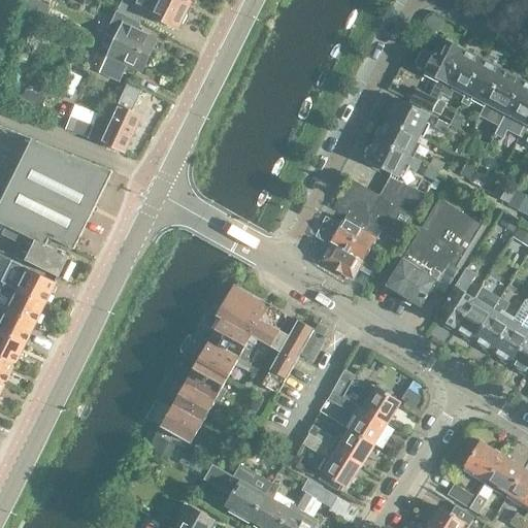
[(125,0),(121,0),(116,11),(139,23),(142,17),(175,32),(179,25),(183,24),(187,17),(186,13),(190,5),(179,0),(138,0),(136,5),(125,0)]
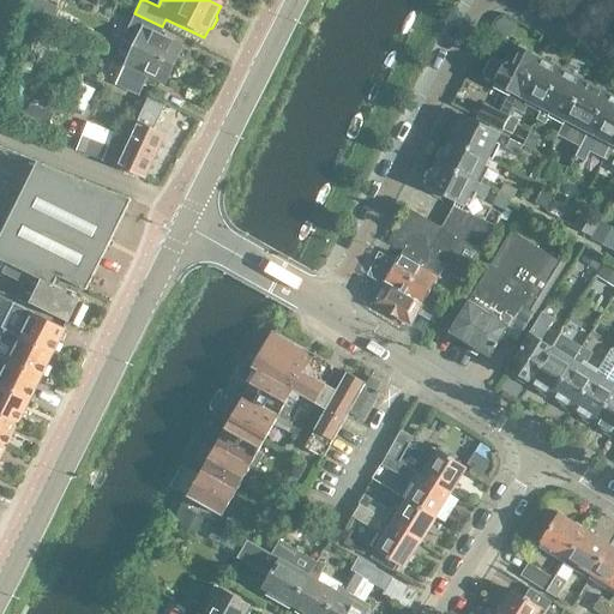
[(182,47),(158,35),(163,28),(162,26),(134,13),(121,41),(134,48),(173,66),(182,47)]
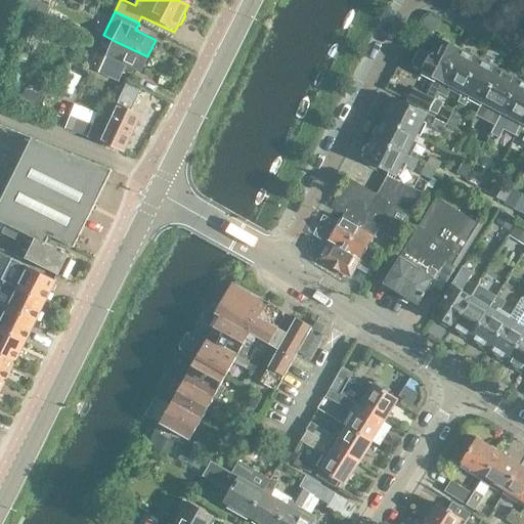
[(435,98),(438,93),(460,50),(451,46),(450,42),(444,40),(441,41),(438,40),(429,56),(420,52),(412,66),(421,70),(419,74),(433,81),(425,95),(415,90),(409,100),(429,111),(435,98)]
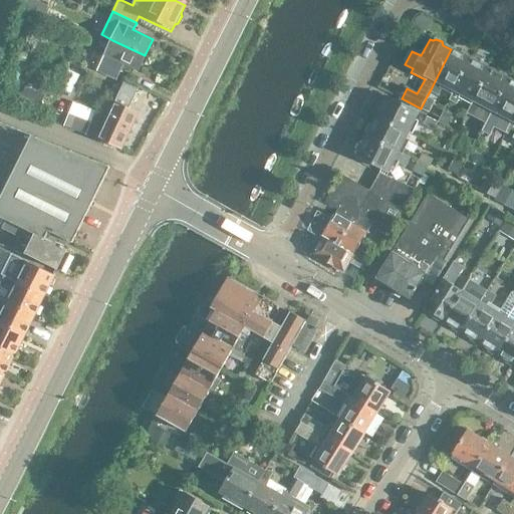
[(145,55),(112,40),(99,69),(110,74),(116,61),(137,71),(145,55)]
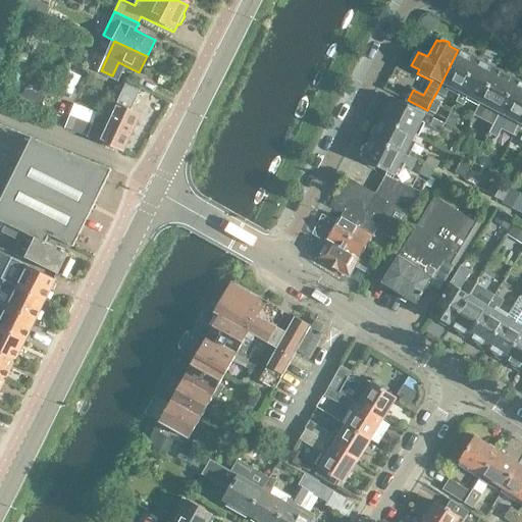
[(456,94),(459,95),(477,60),(475,60),(475,56),(469,53),(466,54),(458,50),(436,93),(445,97),(449,90),(456,94)]
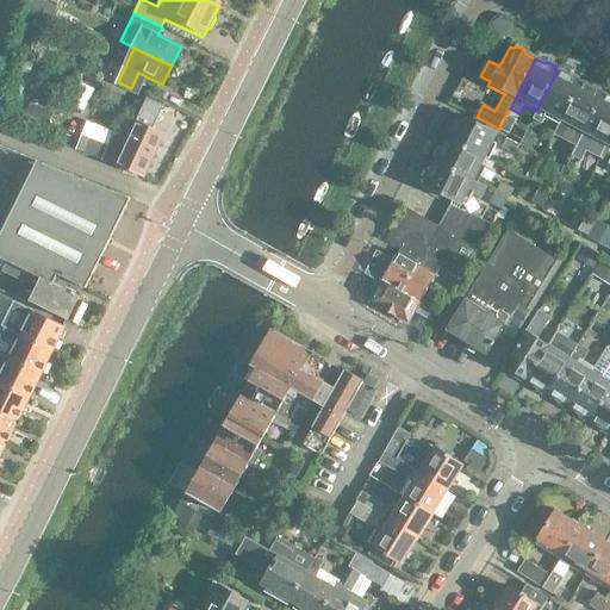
[(545,116),(559,124),(580,82),(579,82),(579,78),(572,74),(568,76),(559,72),(558,70),(536,111),(536,112),(533,119),(541,124),(545,116)]
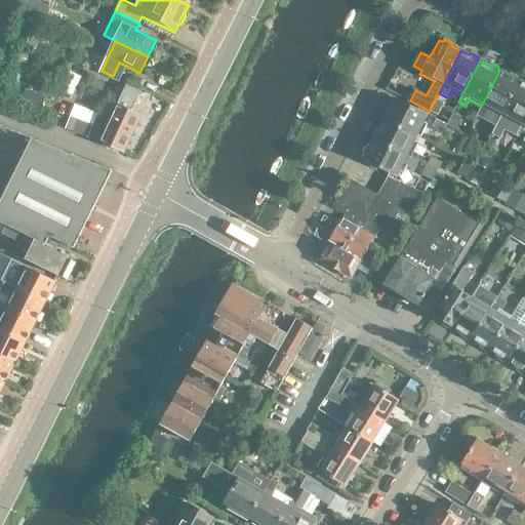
[(482,107),(477,116),(496,126),(520,81),(518,80),(518,77),(512,74),(509,76),(500,71),(482,107)]
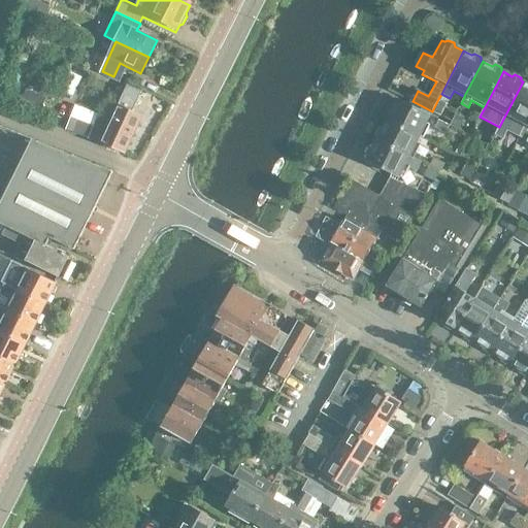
[(527,84),(523,81),(499,127),(496,133),(503,137),(514,119),(525,125),(527,119),(527,84)]
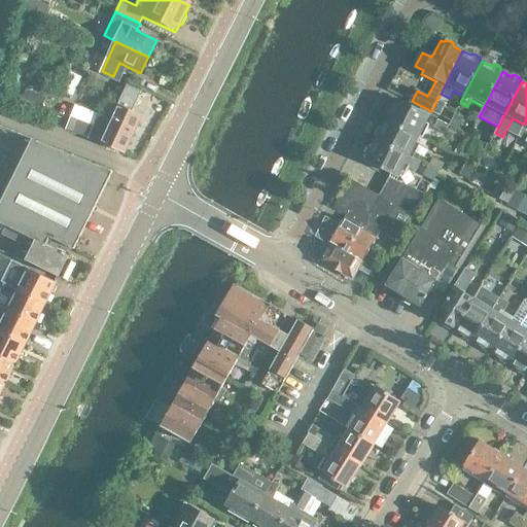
[(101,141),(125,153),(143,115),(134,110),(142,91),(128,83),(101,141)]
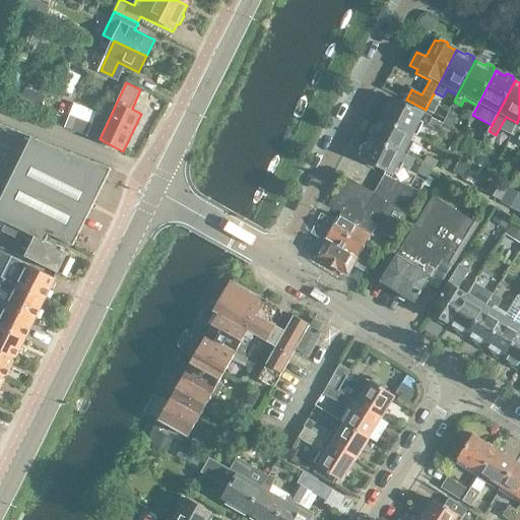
[(384,107),(381,113),(382,116),(381,118),(414,134),(416,135),(424,123),(419,121),(424,114),(391,98),(387,107),(384,107)]
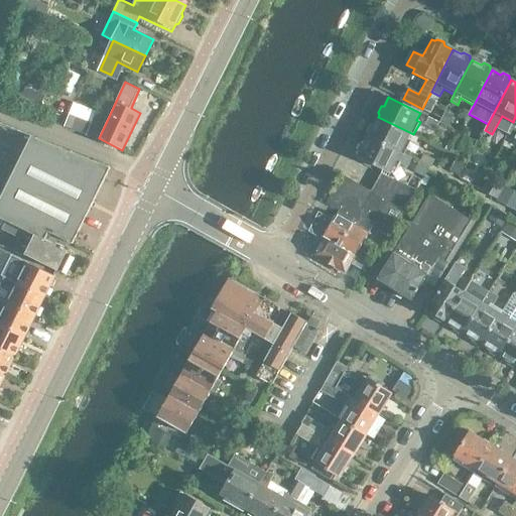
[(428,97),(422,109),(429,113),(436,101),(428,97)]
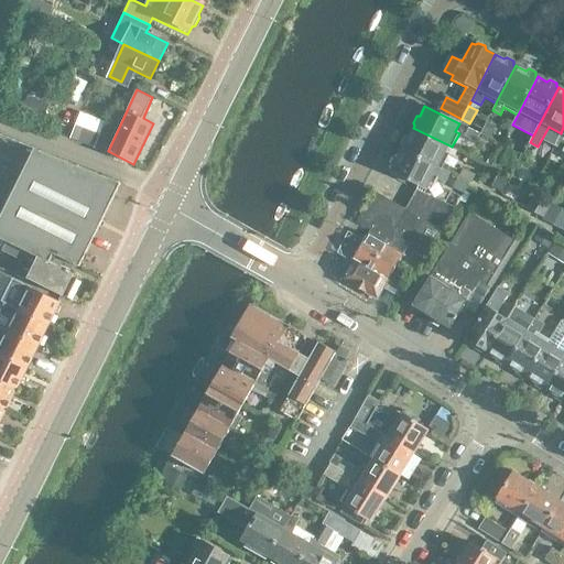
[(496,126),(488,121),(481,134),(489,139),(496,126)]
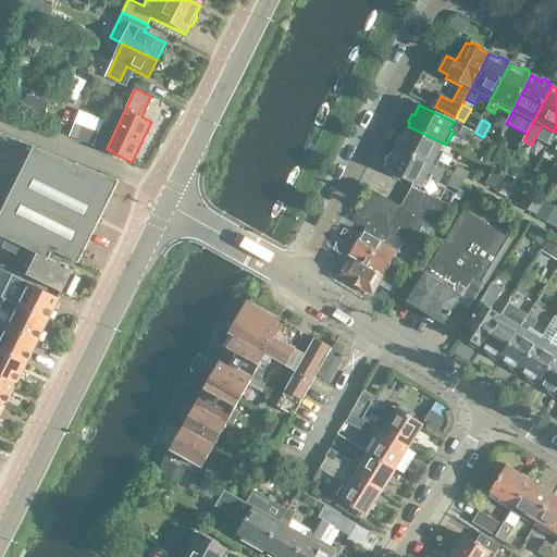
[(74,123),(69,137),(94,146),(99,133),(74,123)]
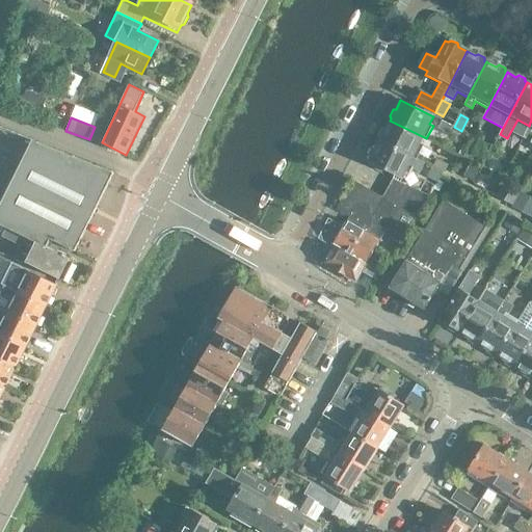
[(454,126),(443,120),(439,129),(449,134),(454,126)]
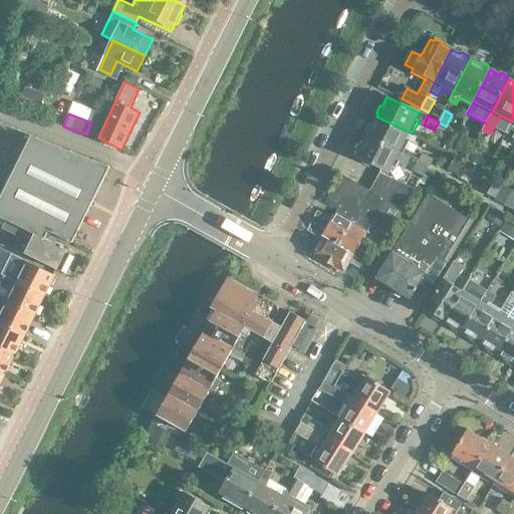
[(513,115),(511,121),(505,133),(511,136),(513,134),(513,115)]
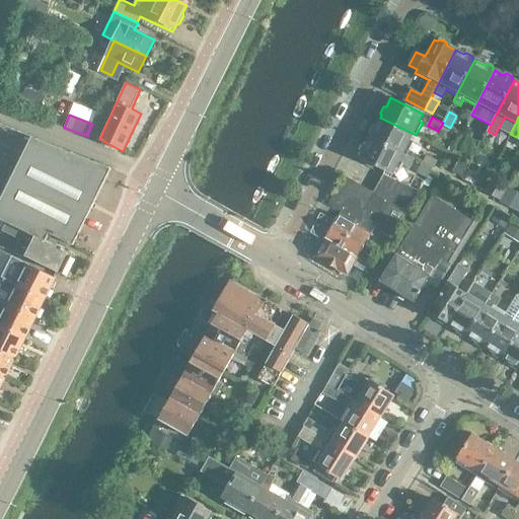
[(371,135),(371,136),(406,154),(413,142),(410,141),(414,134),(380,118),(375,127),(373,127),(370,132),(371,135)]
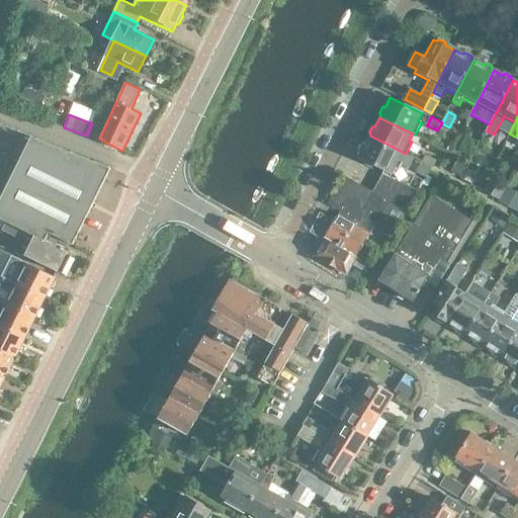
[(362,146),(359,152),(361,154),(360,157),(385,169),(382,173),(390,177),(392,173),(395,174),(401,164),(409,168),(413,159),(406,156),(406,154),(370,136),(365,146),(362,146)]
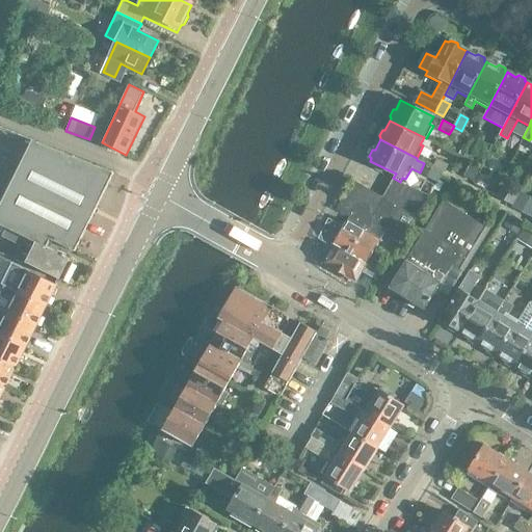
[(437,159),(432,167),(444,174),(448,164),(437,159)]
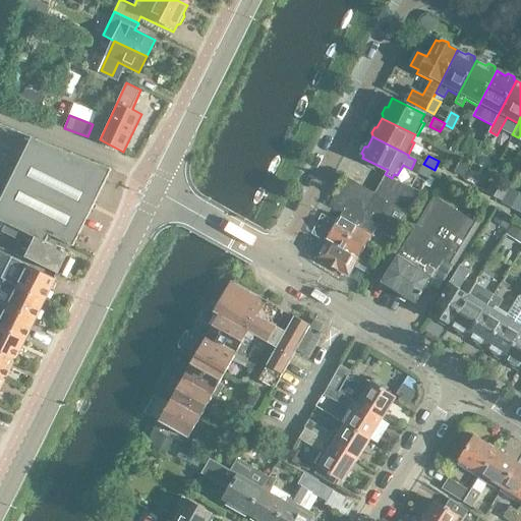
[(430,178),(435,170),(423,164),(419,173),(428,178),(430,178)]
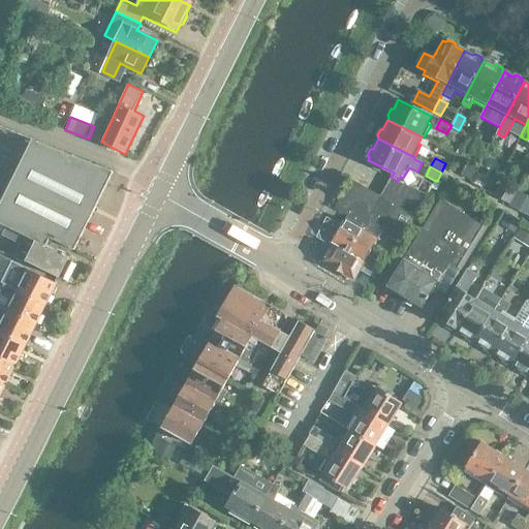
[(398,181),(391,178),(385,187),(380,196),(351,181),(335,209),(347,215),(348,214),(365,223),(362,228),(378,238),(379,237),(383,228),(392,215),(409,226),(419,207),(426,197),(398,181)]
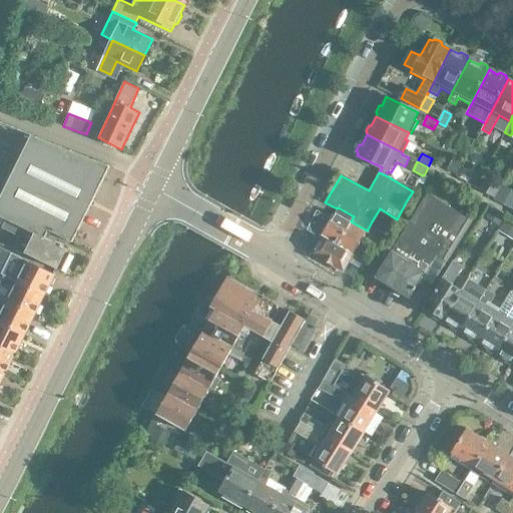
[(512,205),(512,187),(500,181),(492,195),(512,205)]
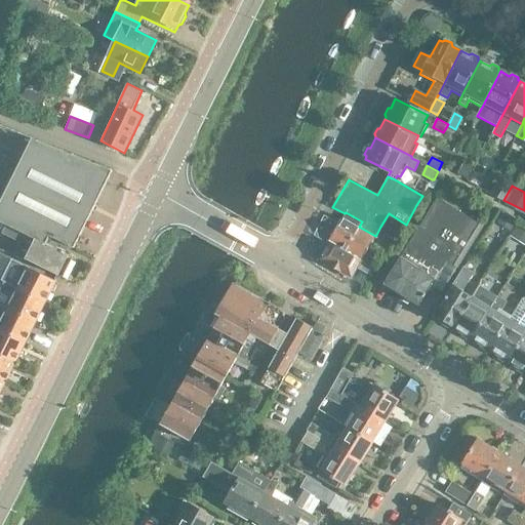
[(418,306),(447,260),(457,267),(484,226),(439,198),(384,283),(418,306)]
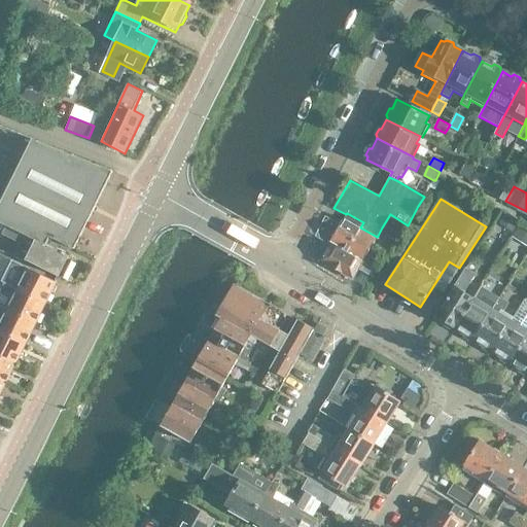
[(346,214),(320,259),(353,279),(362,261),(378,271),(387,255),(372,246),(377,237),(360,227),(363,222),(347,213),(346,214)]
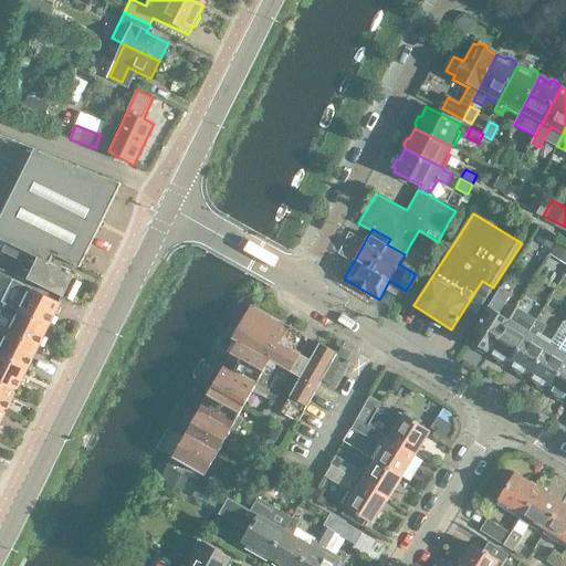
[(7,242),(2,252),(21,261),(13,276),(27,281),(28,279),(67,299),(76,281),(72,279),(74,275),(70,273),(70,271),(66,270),(66,271),(62,270),(66,261),(54,255),(50,263),(7,242)]
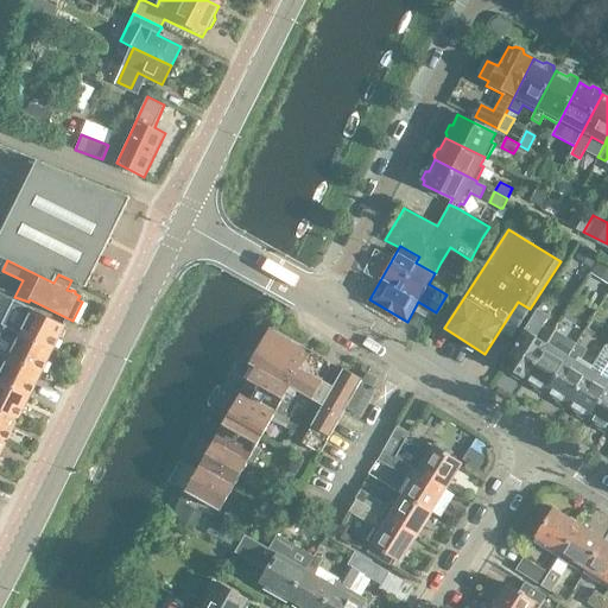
[(1,325),(5,327),(52,350),(64,328),(13,302),(1,325)]
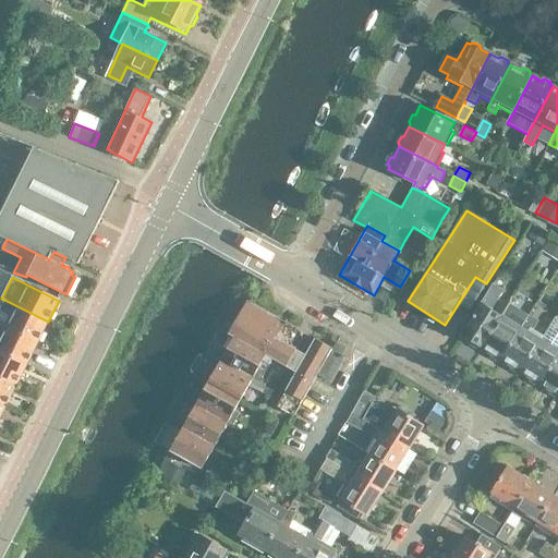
[(495,284),(462,336),(471,341),(471,346),(477,349),(481,348),(482,349),(502,316),(501,315),(492,308),(504,290),(495,284)]
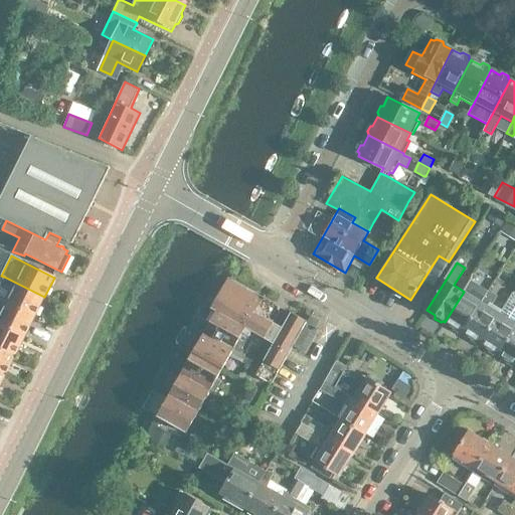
[(0,299),(7,303),(34,317),(44,297),(4,277),(0,284),(0,299)]
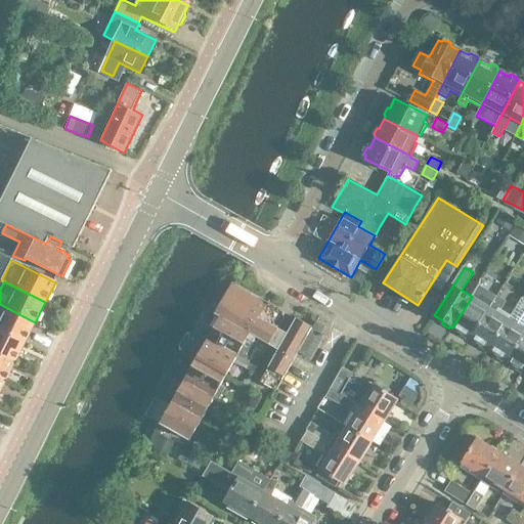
[(216,313),(221,316),(243,329),(251,314),(259,299),(232,285),(216,313)]
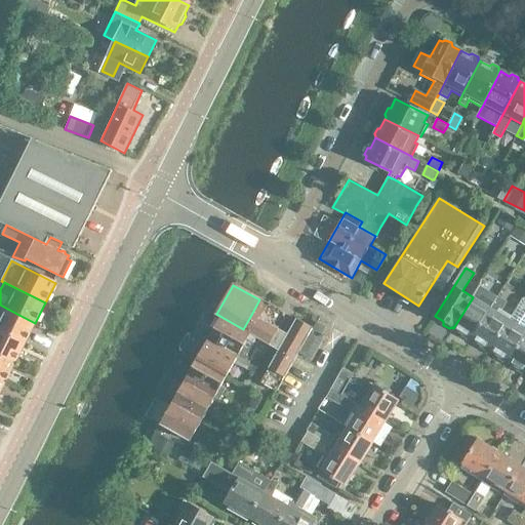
[(473,297),(453,328),(461,332),(461,336),(468,340),(471,338),(472,339),(493,306),(498,297),(479,285),(472,296),(473,297)]
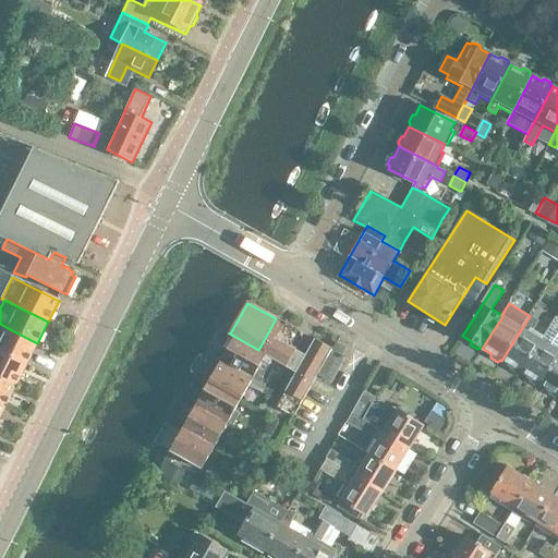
[(524,325),(501,361),(508,364),(509,368),(516,373),(519,372),(521,373),(542,340),(541,339),(543,336),(534,330),(540,322),(530,315),(530,316),(524,325)]
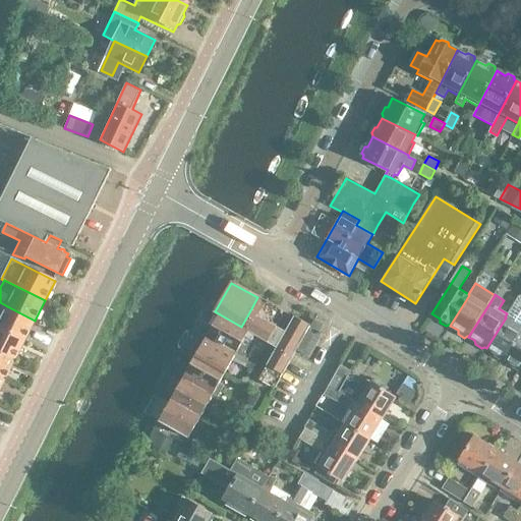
[(506,317),(486,348),(494,352),(494,355),(500,359),(503,358),(505,359),(520,332),(520,295),(519,297),(506,317)]
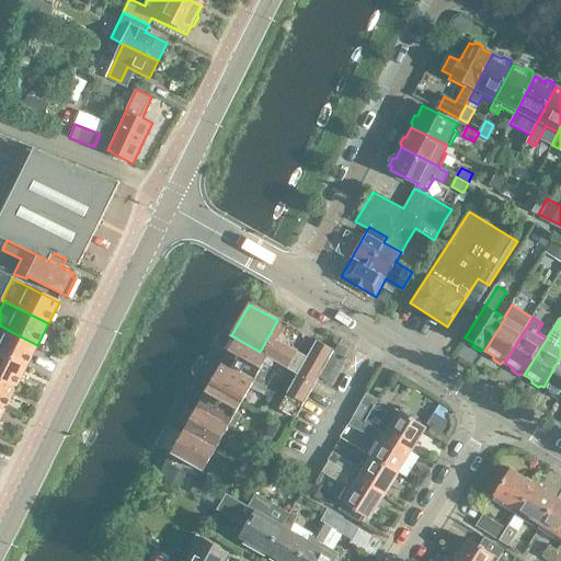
[(302,334),(277,320),(268,336),(297,352),(298,350),(302,340),(304,339),(304,336),(304,335),(302,334)]
